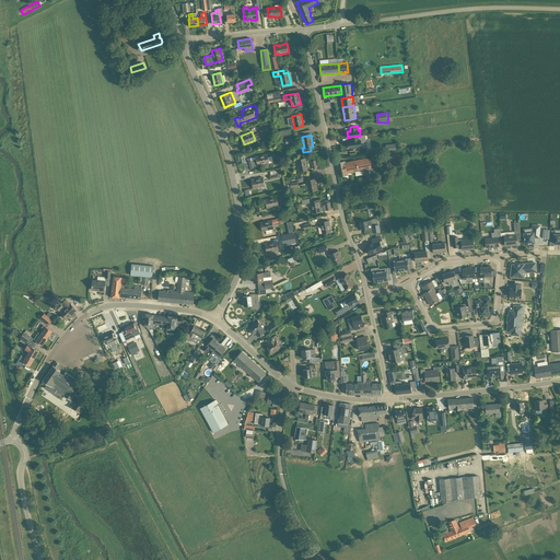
[(362,147),(362,146),(366,146),(365,135),(351,137),(352,141),(348,141),(349,148),(353,147),(353,149),(358,148),(358,147),(361,147),(362,147)]
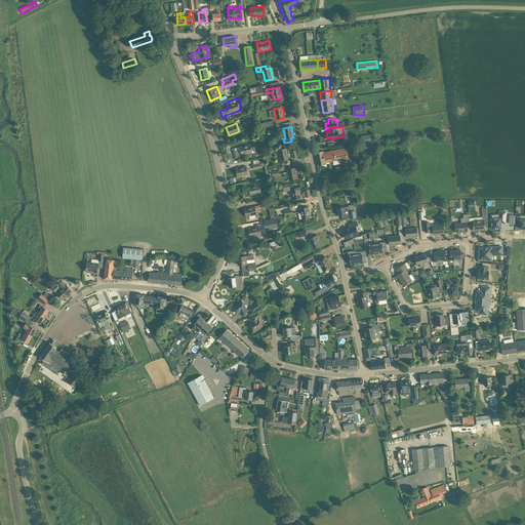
[(377,150),(376,142),(361,144),(362,151),(363,150),(364,153),(368,152),(368,155),(372,155),(371,153),(375,152),(374,150),(377,150)]
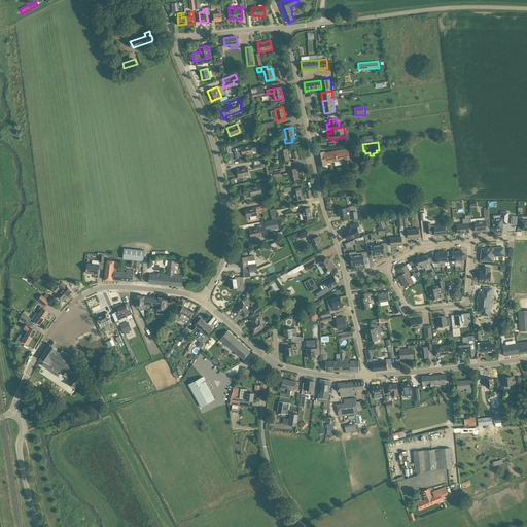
[(242,155),(257,152),(256,147),(252,148),(252,145),(241,147),(241,150),(236,151),(236,149),(233,149),(234,160),(238,159),(238,157),(243,156),(242,155)]
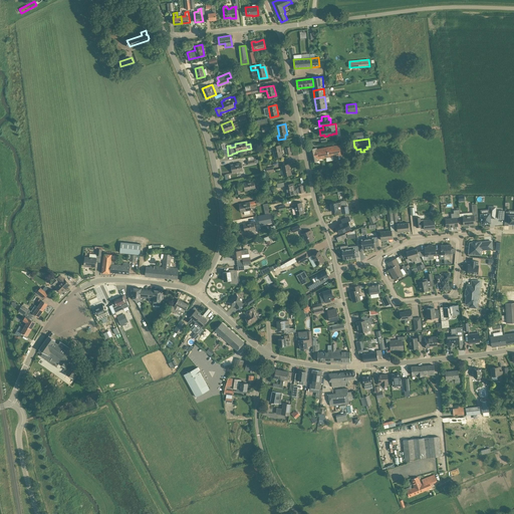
[(272,147),(275,158),(282,156),(280,145),(272,147)]
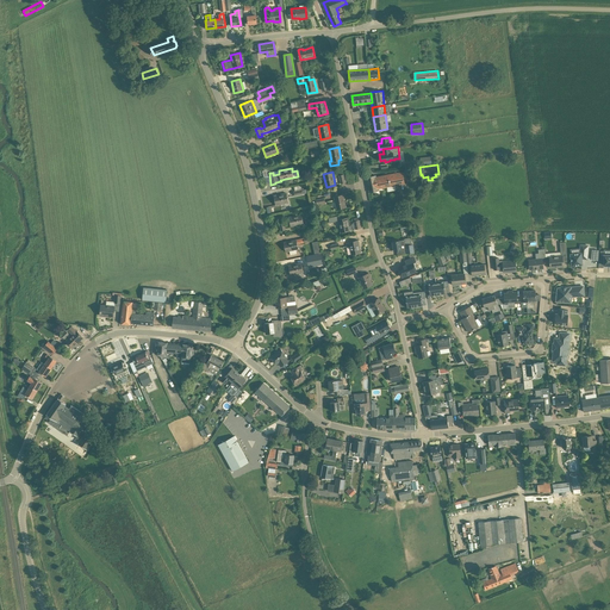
[(403,172),(384,175),(385,181),(380,182),(381,188),(405,184),(403,172)]
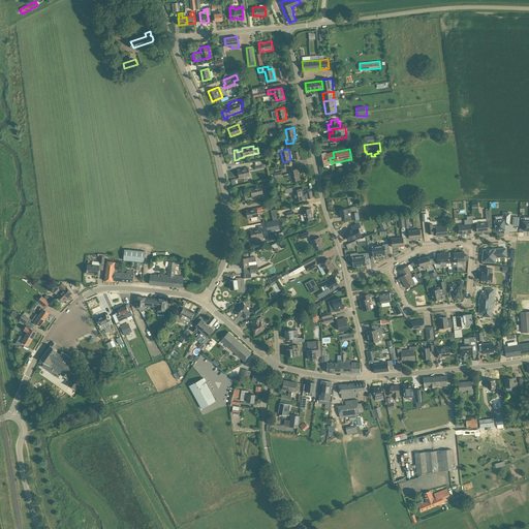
[(334,157),(333,152),(327,154),(325,152),(317,154),(320,167),(328,165),(328,163),(331,163),(330,158),(334,157)]
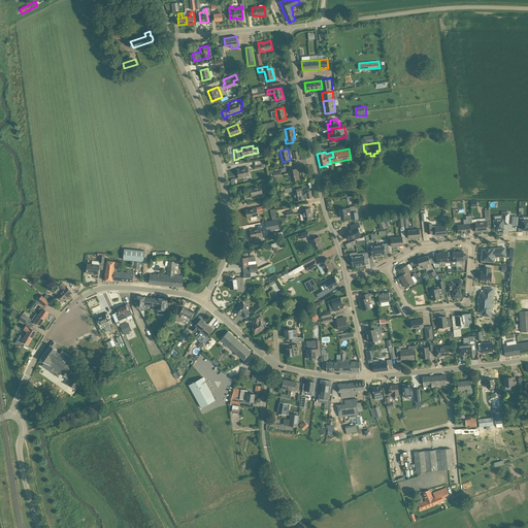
[(237,169),(238,177),(250,175),(248,167),(237,169)]
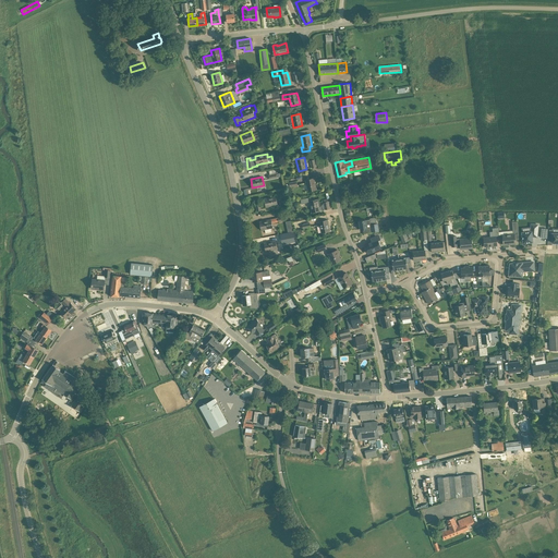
[(305,180),(308,191),(316,190),(314,178),(305,180)]
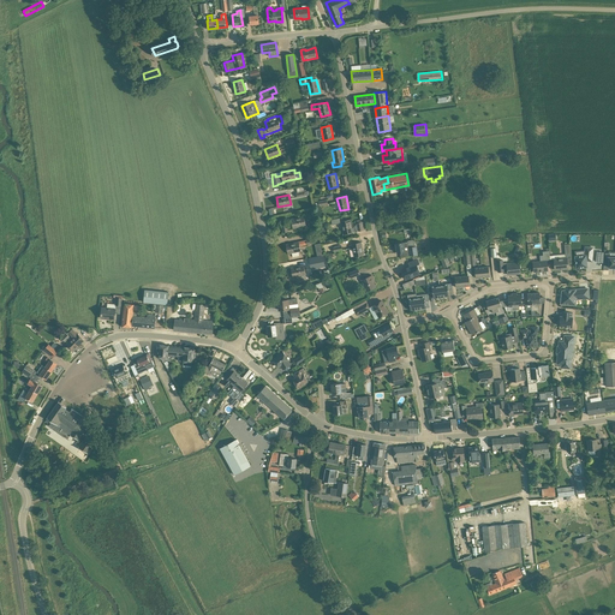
[(291,219),(293,228),(306,226),(304,216),(291,219)]
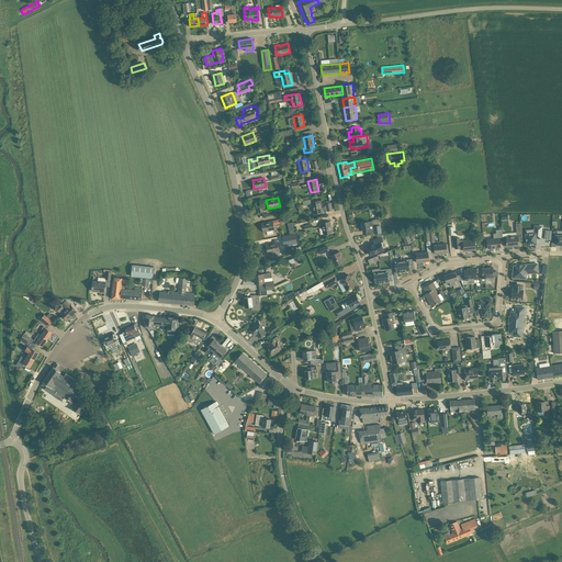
[(313,199),(303,201),(304,206),(308,205),(308,204),(312,204),(314,214),(323,212),(322,209),(319,201),(314,202),(313,199)]
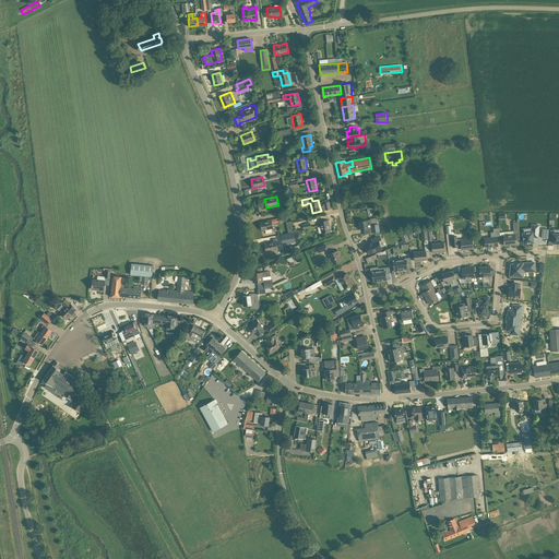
[(365,229),(366,229),(370,228),(370,233),(372,233),(380,232),(378,224),(377,218),(375,217),(371,218),(370,219),(367,221),(359,222),(361,229),(364,229),(365,229)]
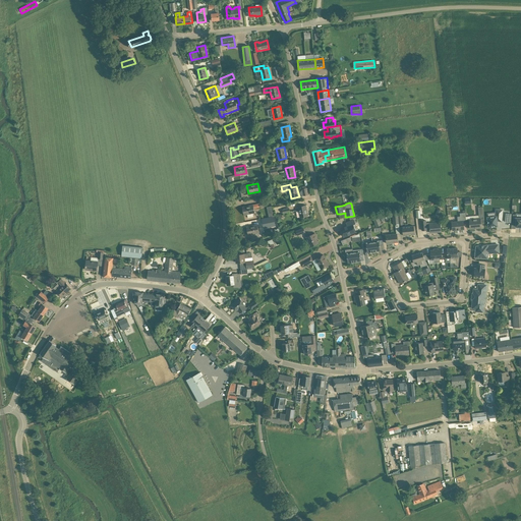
[(242,207),(244,215),(247,214),(248,218),(253,217),(252,213),(254,213),(253,205),(242,207)]
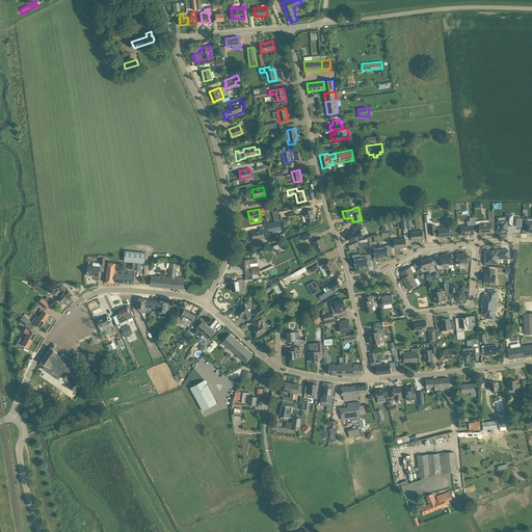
[(304,211),(307,222),(315,220),(312,209),(304,211)]
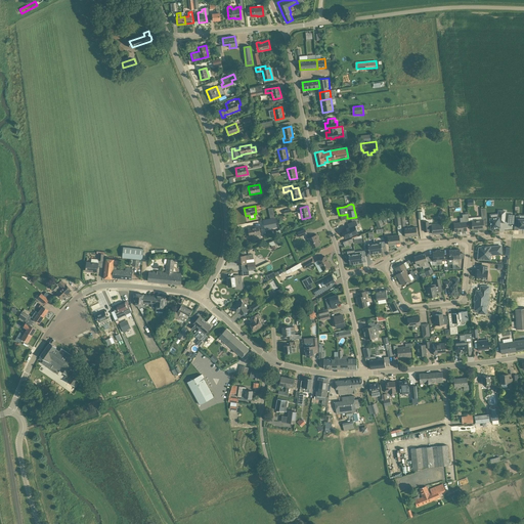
[(490,218),(491,228),(492,228),(493,229),(495,228),(496,227),(500,227),(500,222),(499,218),(505,218),(506,211),(498,211),(498,217),(490,218)]
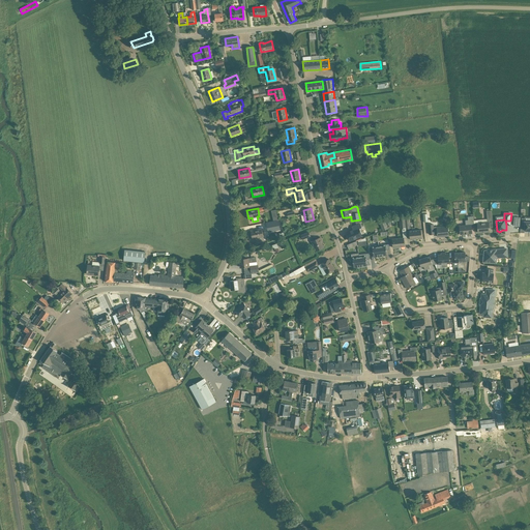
[(405,229),(405,230),(409,229),(408,215),(399,216),(400,230),(405,229)]
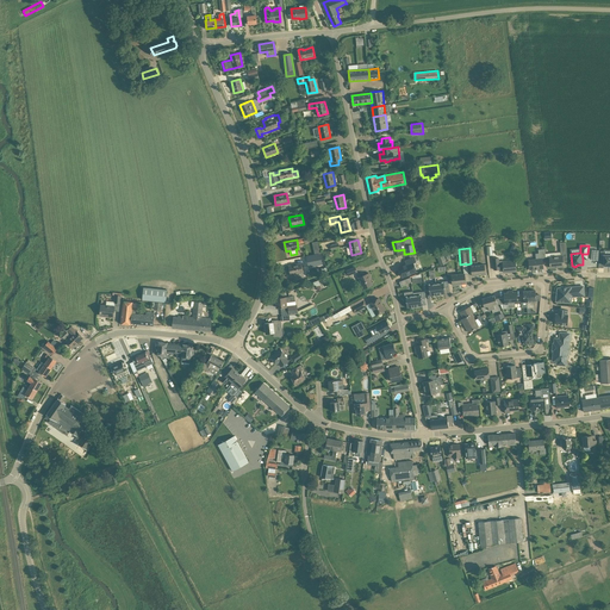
[(539,253),(535,254),(536,260),(529,260),(530,269),(543,268),(542,259),(546,259),(545,249),(539,249),(539,253)]
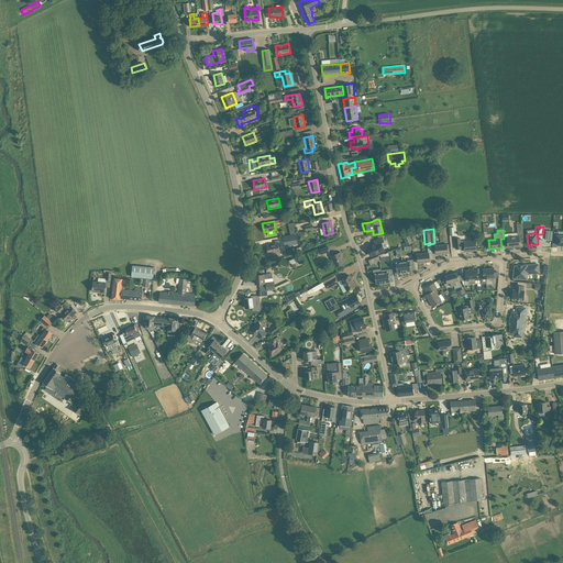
[(297,244),(296,235),(295,234),(283,236),(285,246),(297,244)]
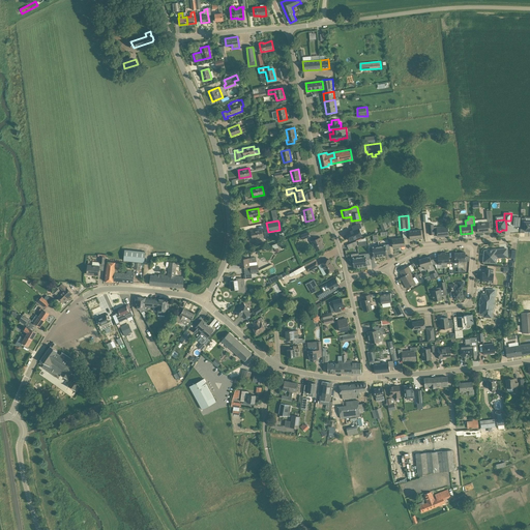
[(477,224),(478,233),(490,231),(489,222),(477,224)]
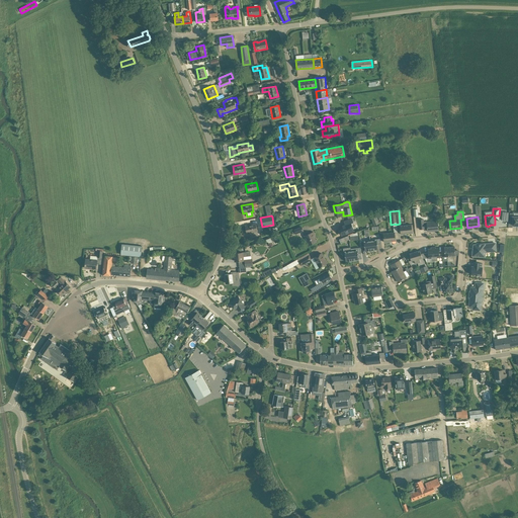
[(345,225),(338,228),(341,235),(353,231),(351,223),(353,222),(352,219),(344,222),(345,225)]
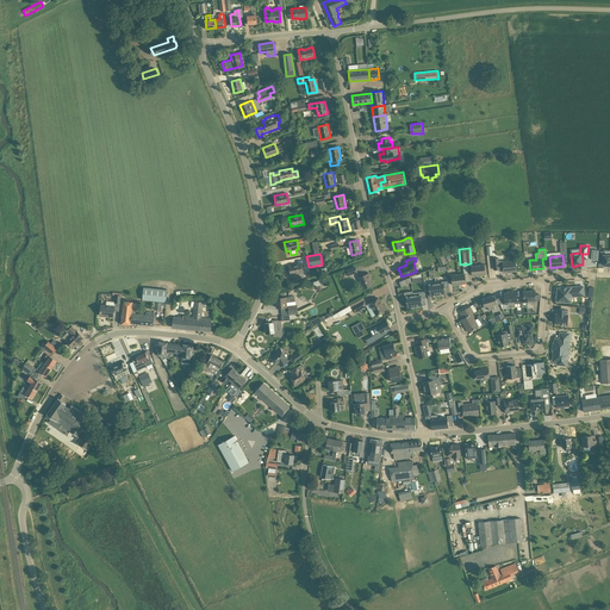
[(495,269),(499,269),(503,268),(504,272),(516,271),(515,260),(503,262),(499,262),(498,259),(493,259),(495,269)]
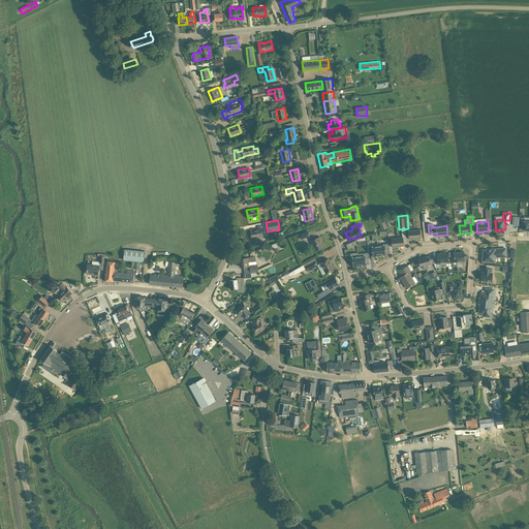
[(250,230),(252,239),(262,236),(261,228),(250,230)]
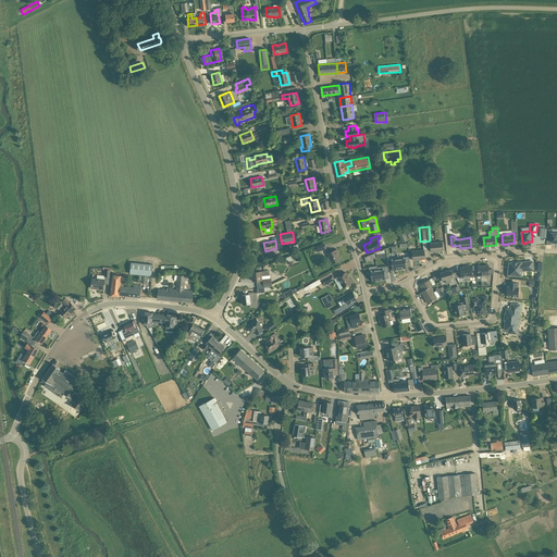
[(314,249),(317,252),(319,251),(319,252),(327,249),(325,244),(317,247),(317,248),(314,249)]
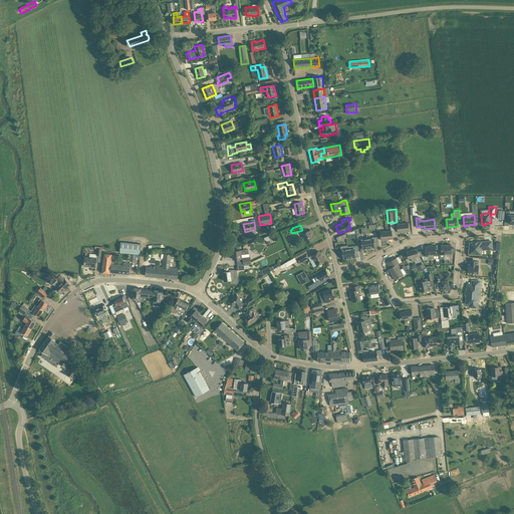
[(311,233),(312,233),(311,230),(302,234),(306,243),(313,240),(311,233)]
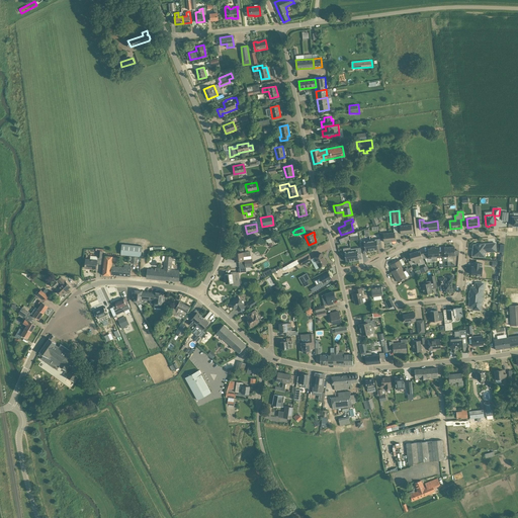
[(517,239),(509,238),(509,241),(514,242),(514,248),(517,248),(517,241),(517,242),(517,239)]
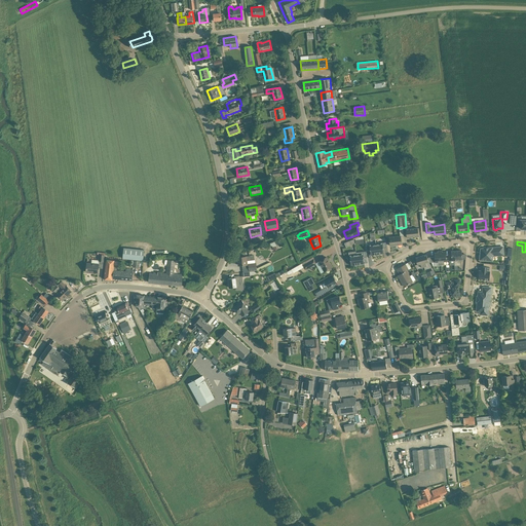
[(382,242),(376,243),(377,254),(380,254),(384,253),(383,248),(386,248),(385,242),(382,242)]
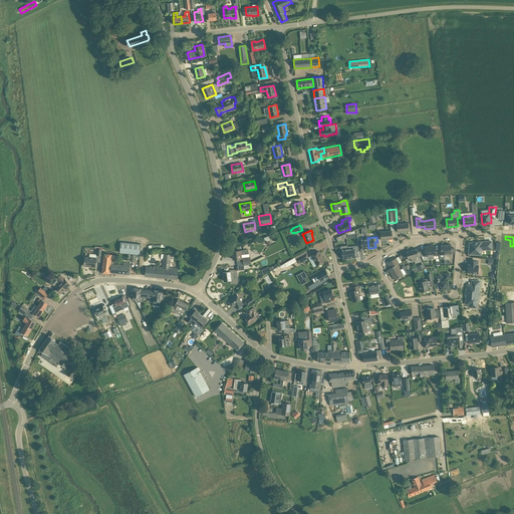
[(360,239),(357,239),(358,245),(361,244),(362,249),(366,248),(366,249),(368,248),(367,238),(360,239)]
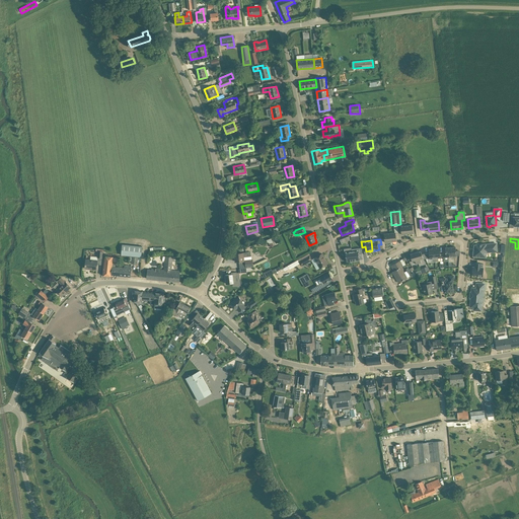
[(473,255),(486,256),(486,252),(497,251),(496,243),(486,244),(479,244),(478,244),(476,244),(475,245),(474,245),(473,251),(472,252),(472,254),(473,255)]
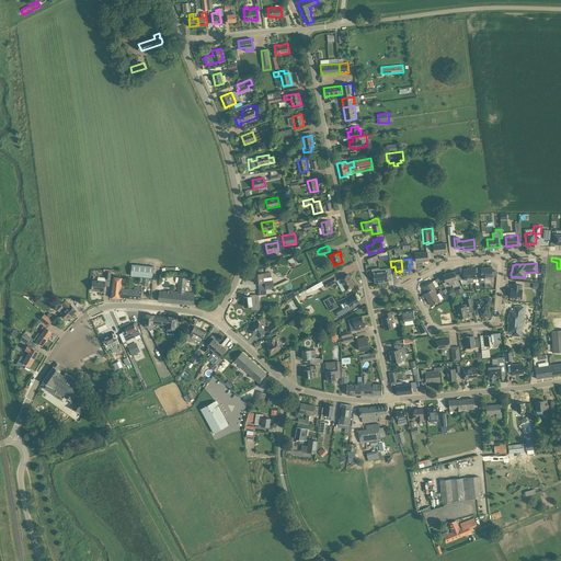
[(130,276),(152,278),(153,266),(132,264),(130,276)]
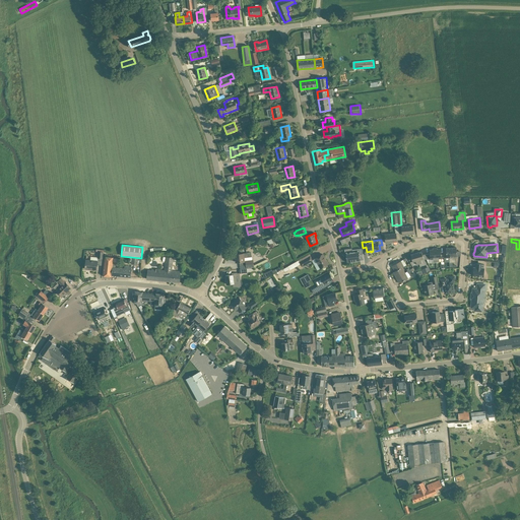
[(351,248),(344,249),(345,253),(347,262),(351,262),(353,262),(352,250),(351,248)]
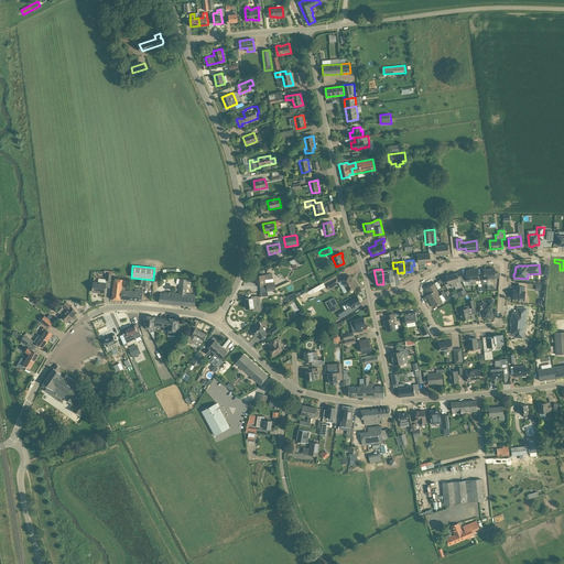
[(392,269),(382,271),(383,284),(387,283),(391,282),(390,275),(393,275),(392,269)]
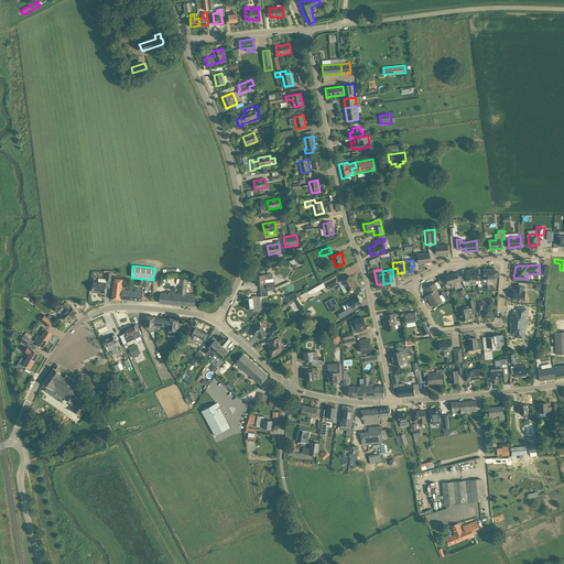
[(473,284),(472,269),(469,270),(469,271),(466,271),(466,275),(462,275),(463,281),(467,281),(469,281),(469,285),(473,284)]
